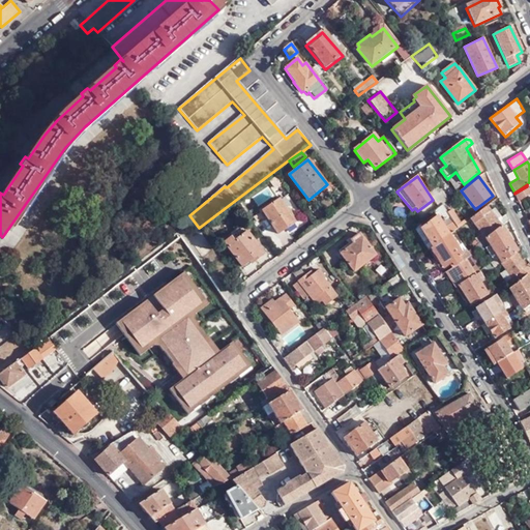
[(267,186),(253,198),(258,205),(272,193),(267,186)]
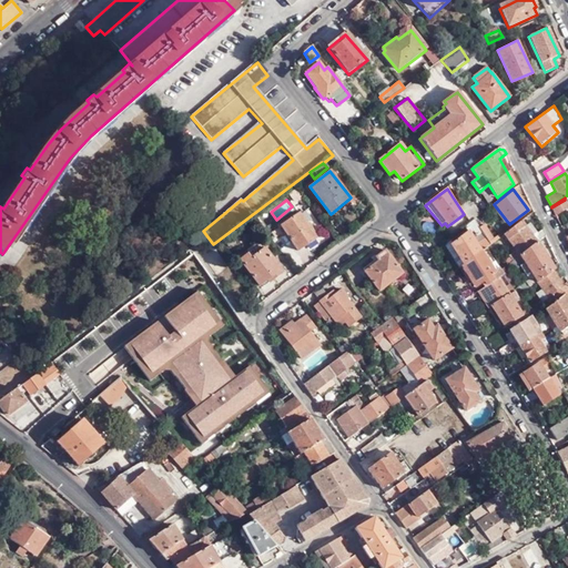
[(551,208),(556,216),(567,208),(567,204),(565,200),(551,208)]
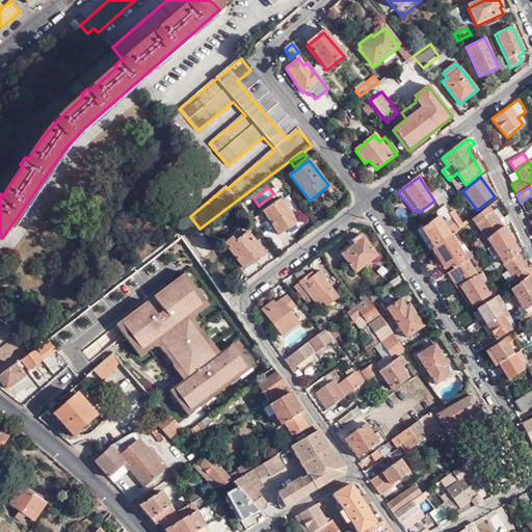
[(432,197),(434,201),(440,209),(443,206),(449,202),(442,190),(432,197)]
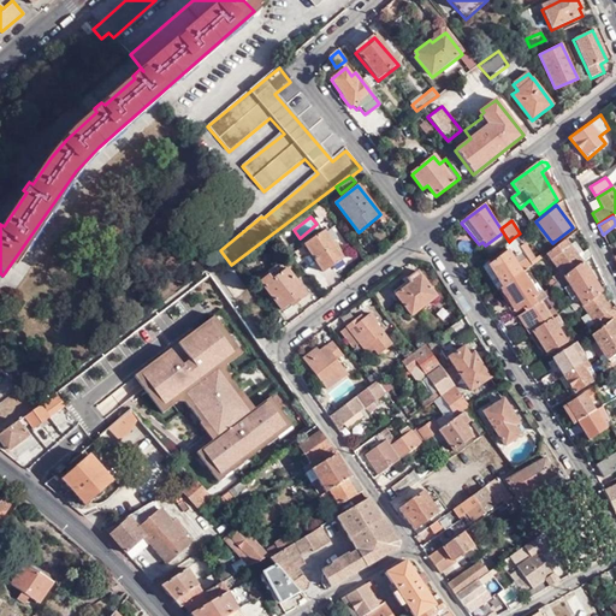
[(342,258),(321,232),(303,247),(323,272),(342,258)]
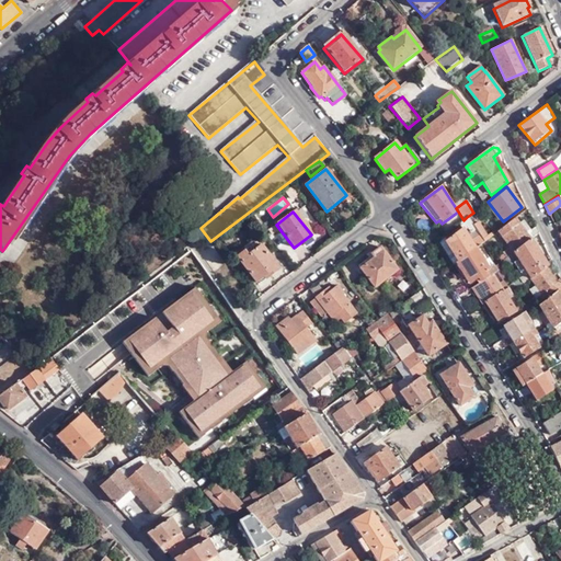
[(464,220),(457,225),(460,228),(465,225),(472,235),(476,231),(472,224),(467,217),(464,220)]
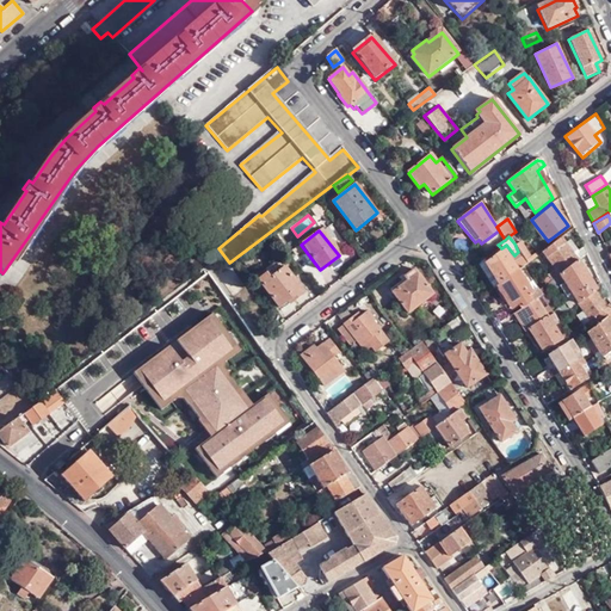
[(573,253),(560,238),(541,252),(553,269),(539,281),(543,285),(556,275),(578,259),(586,253),(582,246),(573,253)]
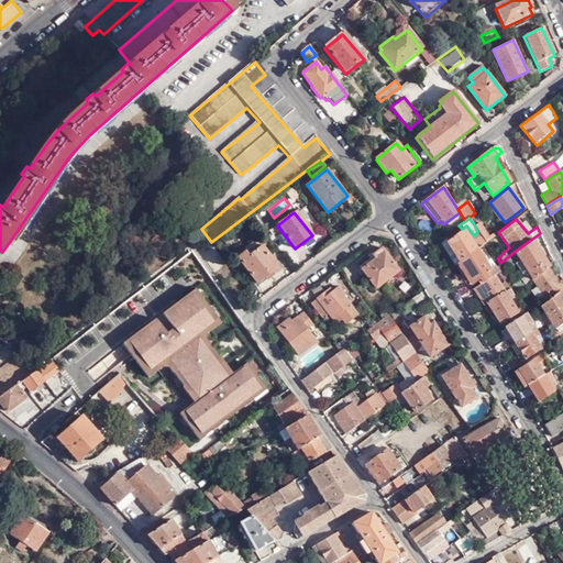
[(474,224),(477,232),(481,236),(485,243),(494,236),(492,233),(486,236),(477,222),(474,224)]
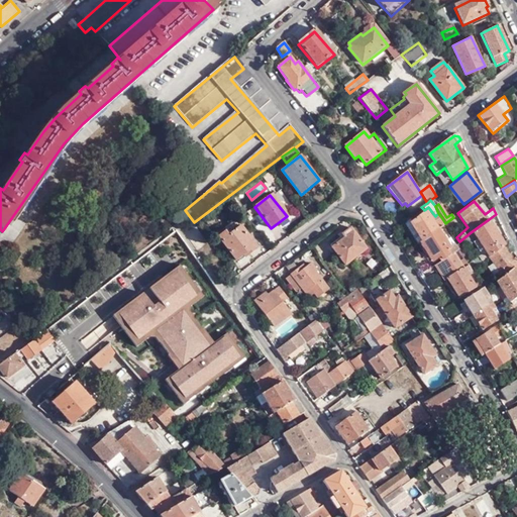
[(404,226),(418,244),(442,225),(445,223),(441,217),(433,223),(424,211),(409,223),(404,226)]
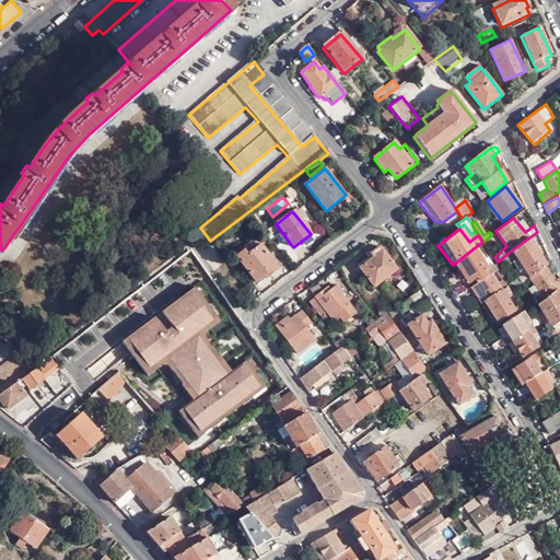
[(278,268),(255,237),(233,253),(256,284),(278,268)]
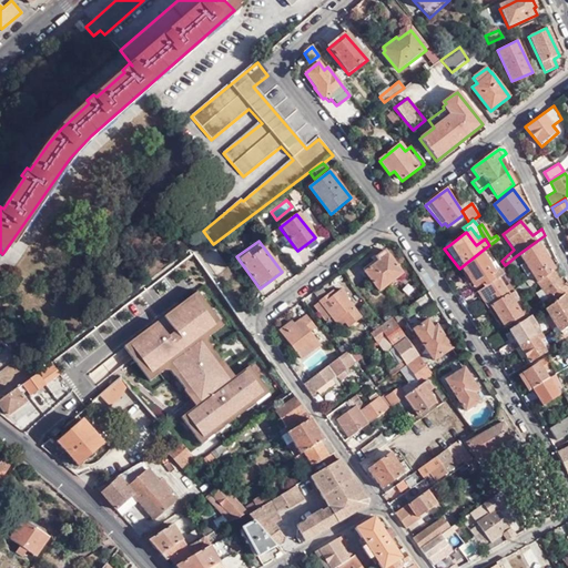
[(555,269),(537,241),(517,255),(536,283),(551,271),(555,269)]
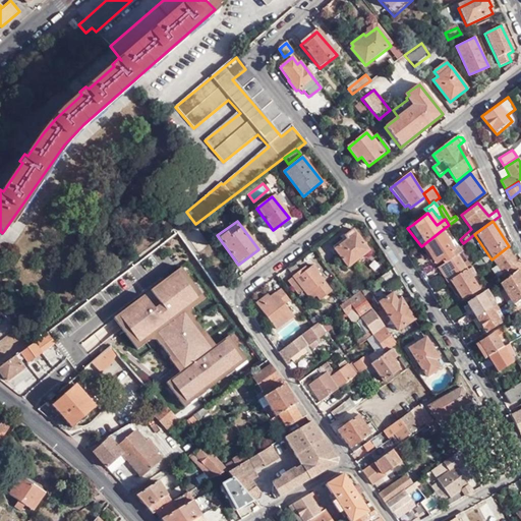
[(446,227),(421,246),(426,253),(423,255),(432,268),(444,259),(446,262),(457,253),(461,251),(458,246),(446,227)]
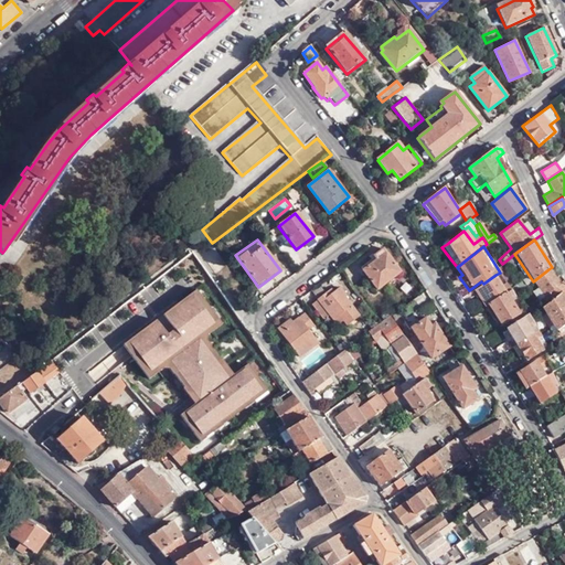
[(400,273),(386,255),(377,262),(373,255),(370,258),(371,260),(360,269),(376,290),(400,273)]
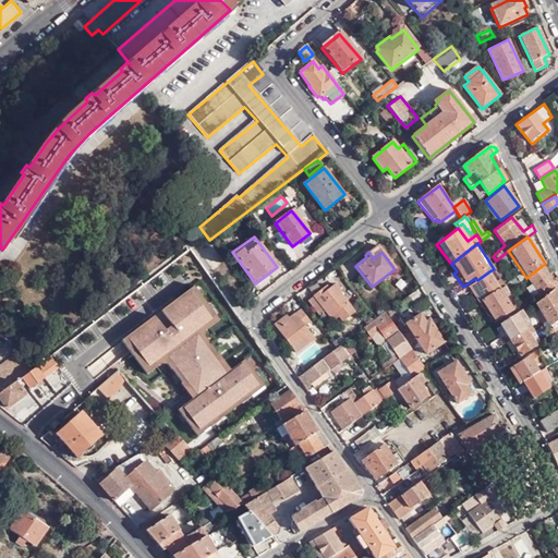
[(557,281),(557,279),(556,276),(552,279),(542,266),(526,278),(529,282),(523,287),(530,294),(535,290),(538,295),(554,284),(557,281)]
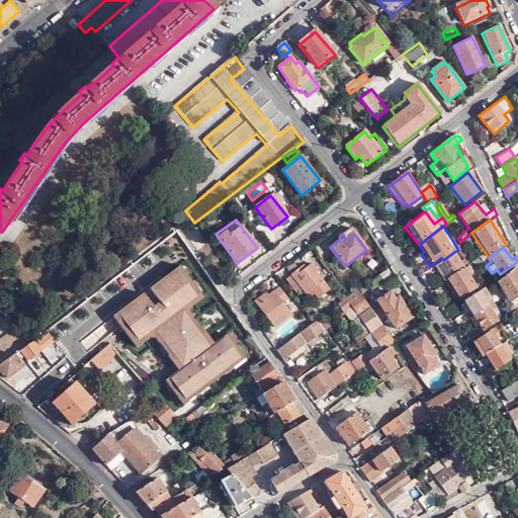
[(446,280),(448,279),(468,265),(464,260),(461,262),(454,252),(443,260),(436,265),(446,280)]
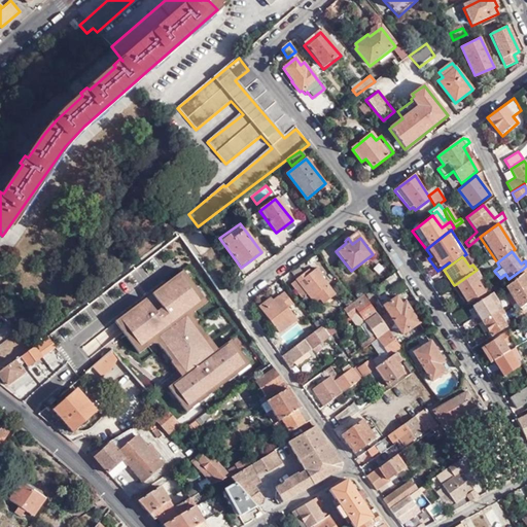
[(480,275),(490,268),(486,262),(477,270),(480,275)]
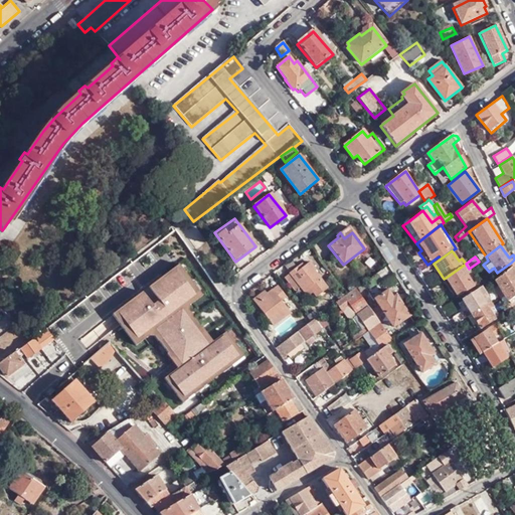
[(453,299),(466,290),(477,282),(476,280),(472,283),(467,274),(471,271),(469,269),(466,264),(446,278),(456,294),(451,296),(453,299)]
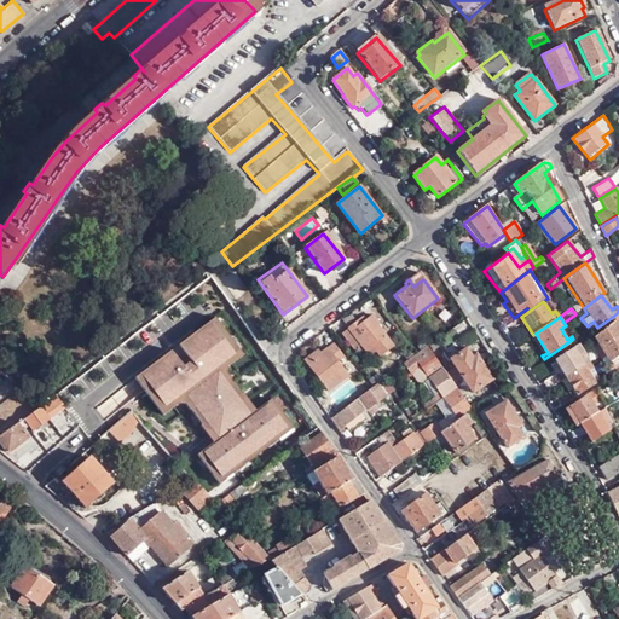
[(365,322),(363,318),(341,335),(353,352),(360,347),(364,351),(362,352),(366,359),(372,354),(376,360),(392,348),(377,329),(377,327),(372,318),(365,322)]
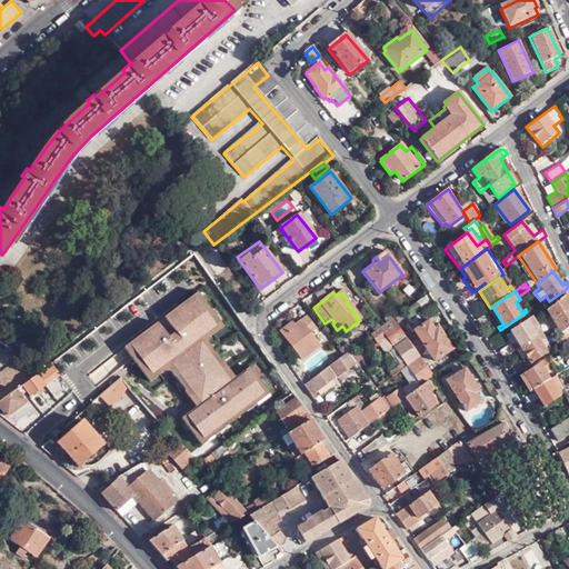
[(126,345),(151,379),(170,366),(207,337),(221,325),(195,293),(162,316),(126,345)]
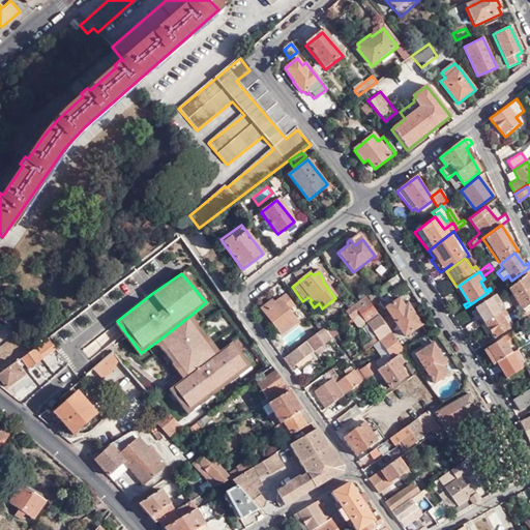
[(529,281),(526,274),(507,287),(511,292),(507,295),(517,307),(521,305),(529,318),(529,317),(529,281)]
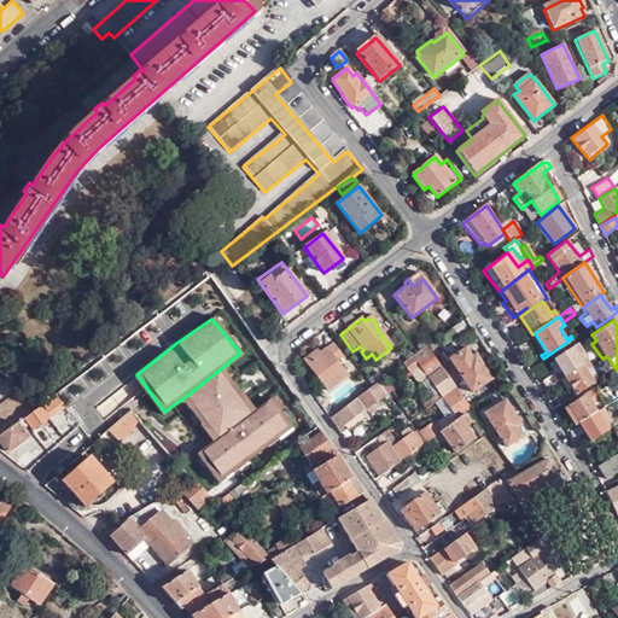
[(587,361),(576,343),(572,338),(559,348),(560,351),(553,355),(555,357),(548,362),(553,369),(544,375),(546,378),(542,380),(547,389),(559,379),(587,361)]
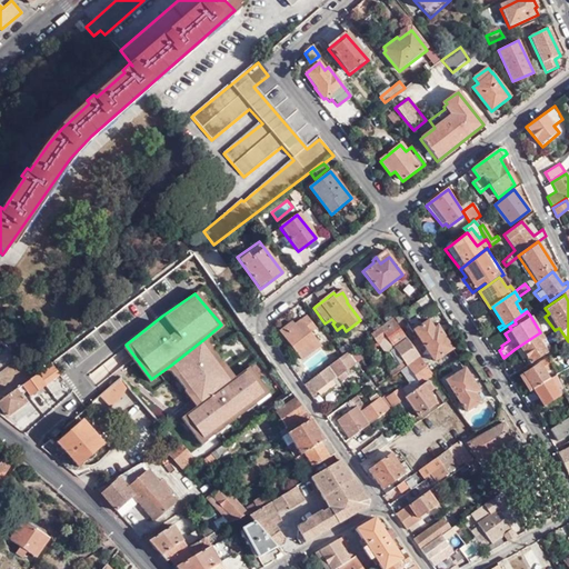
[(313,326),(306,316),(280,335),(298,358),(318,343),(308,331),(313,326)]
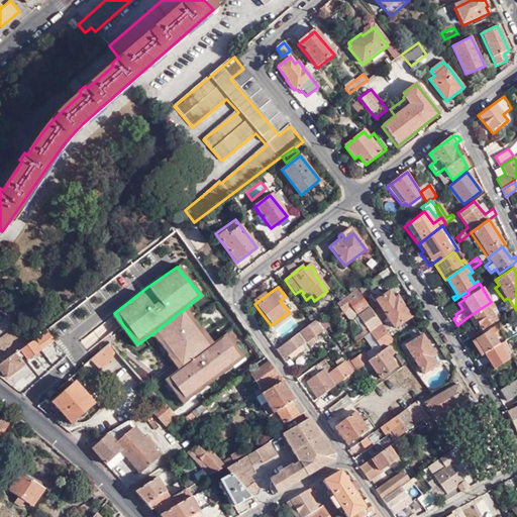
[(370,308),(356,291),(347,297),(338,304),(344,312),(351,307),(358,316),(370,308)]
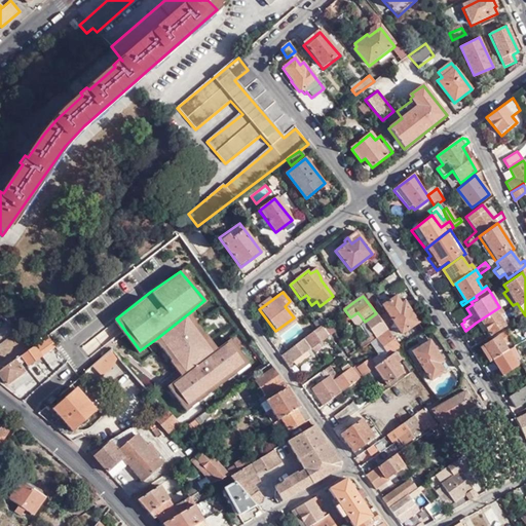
[(419,323),(405,303),(401,305),(396,298),(383,306),(402,334),(419,323)]
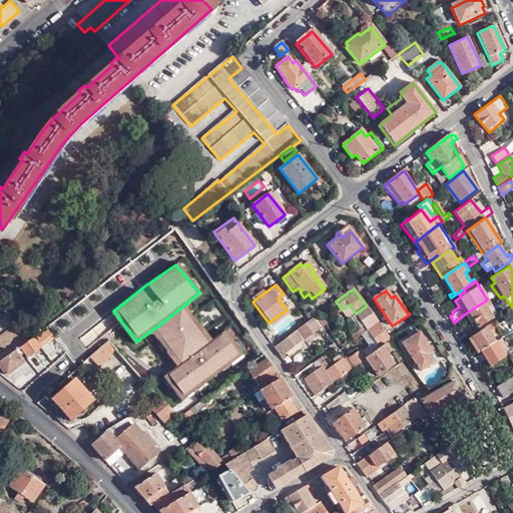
[(464,337),(492,318),(486,308),(491,305),(487,300),(464,315),(470,324),(459,330),(464,337)]
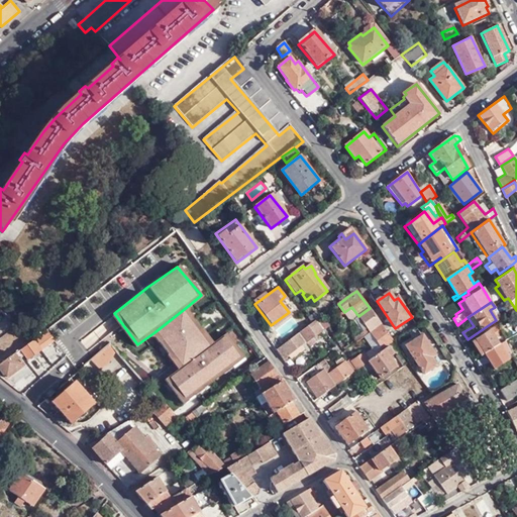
[(188,306),(154,332),(177,365),(179,368),(216,341),(188,306)]
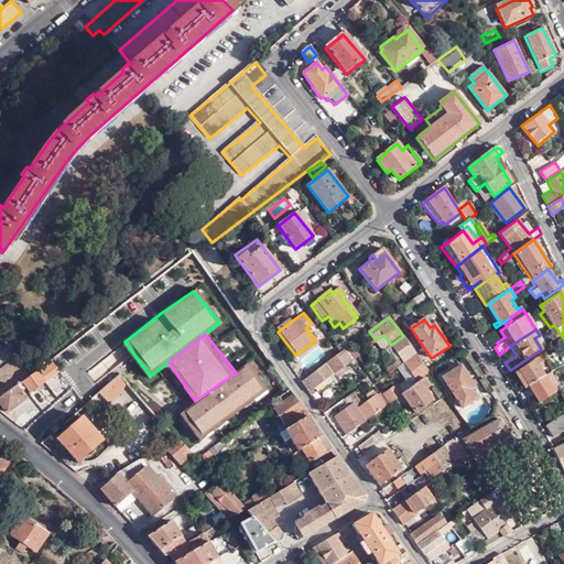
[(391,345),(383,335),(376,340),(382,351),(391,345)]
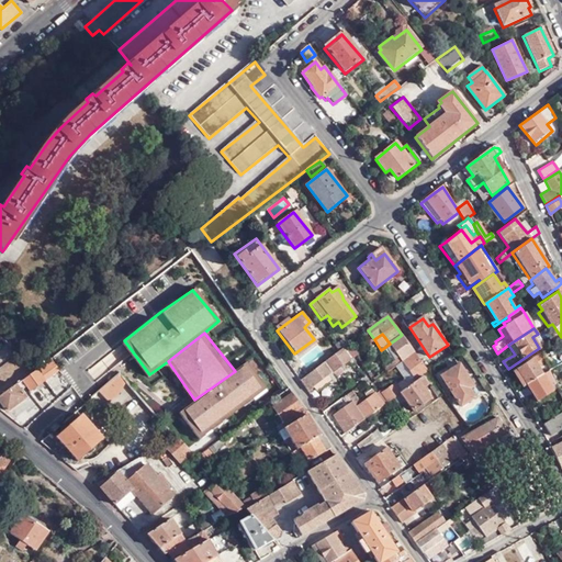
[(403,361),(415,353),(402,335),(390,344),(400,357),(403,361)]
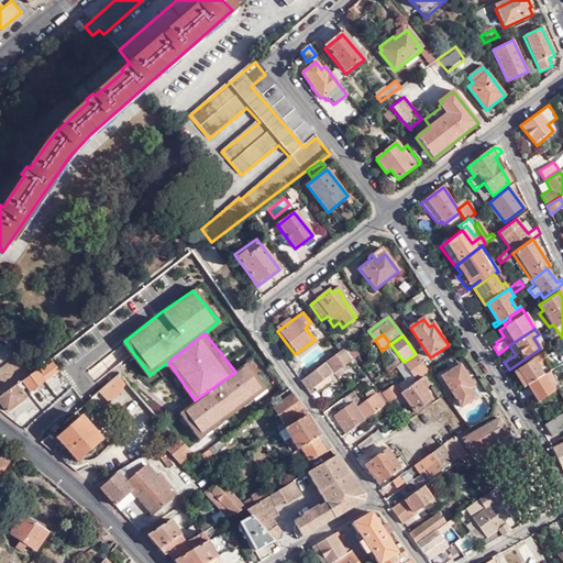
[(343,341),(334,346),(339,353),(345,349),(348,346),(343,341)]
